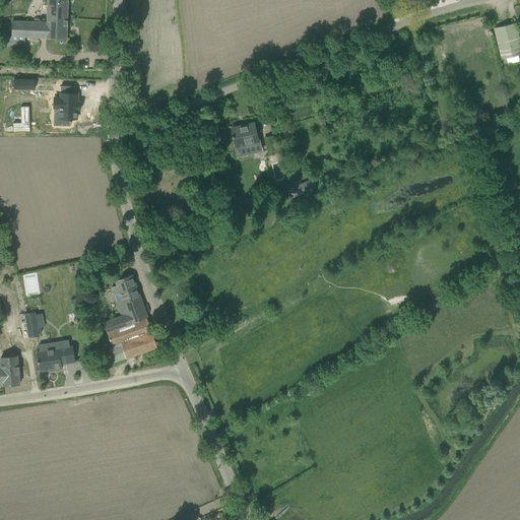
[(47,0),(47,17),(67,18),(68,0),(47,0)]
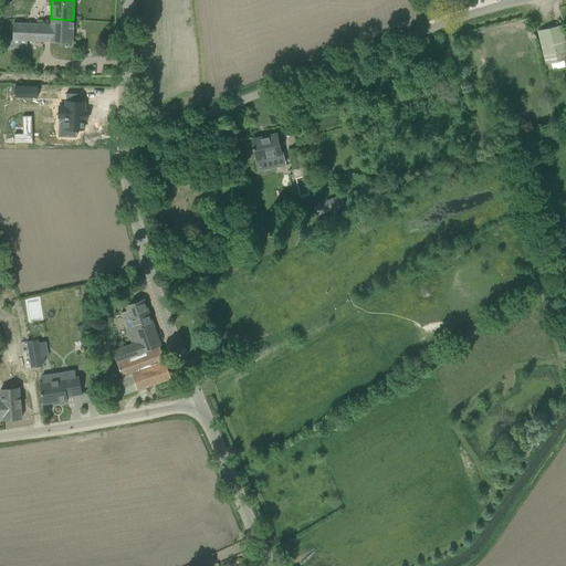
[(51,41),(73,42),(73,20),(51,19),(51,24),(37,23),(37,40),(51,41)]
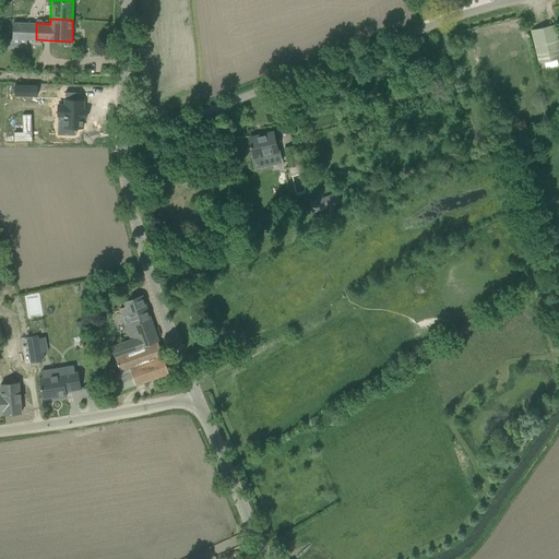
[(13,23),(13,38),(2,38),(2,48),(26,49),(26,39),(36,39),(36,23),(13,23)]
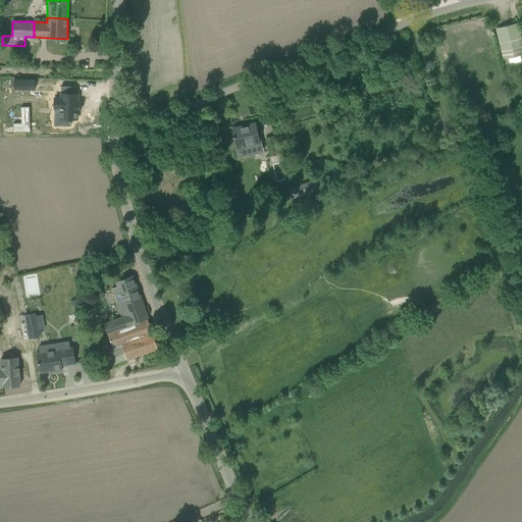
[(521,54),(521,43),(517,23),(497,29),(504,59),(521,54)]
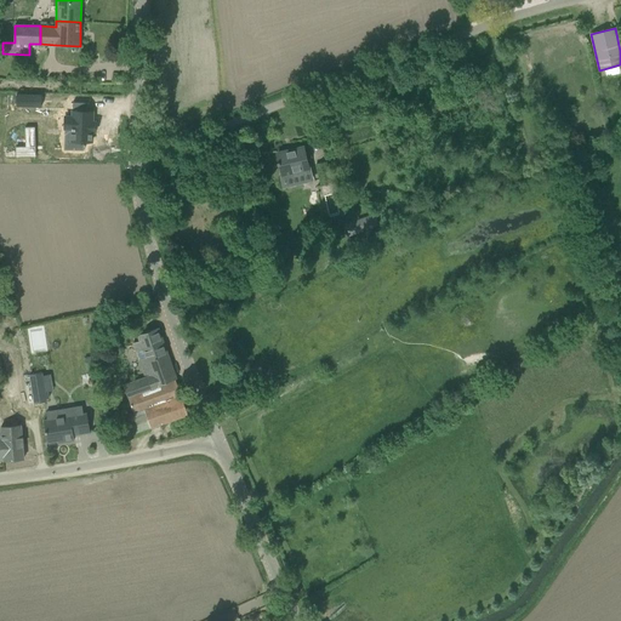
[(41,95),(17,93),(17,107),(41,107),(41,95)]
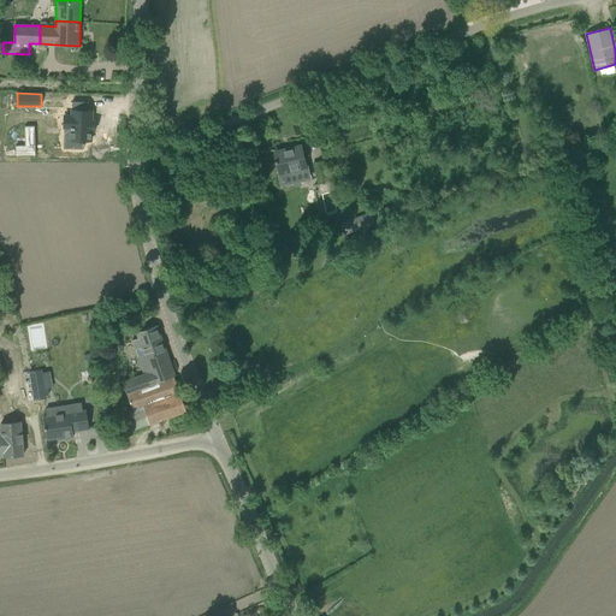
[(88,102),(72,101),(71,116),(64,116),(64,128),(71,128),(71,140),(92,141),(92,130),(94,130),(94,122),(92,122),(92,111),(88,111),(88,102)]
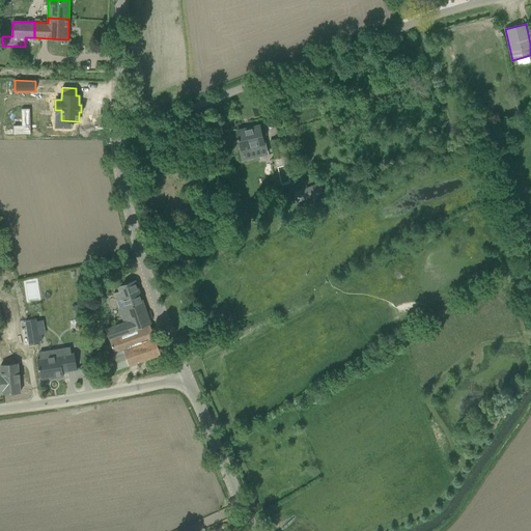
[(20,124),(11,124),(11,133),(30,132),(29,108),(19,108),(20,124)]
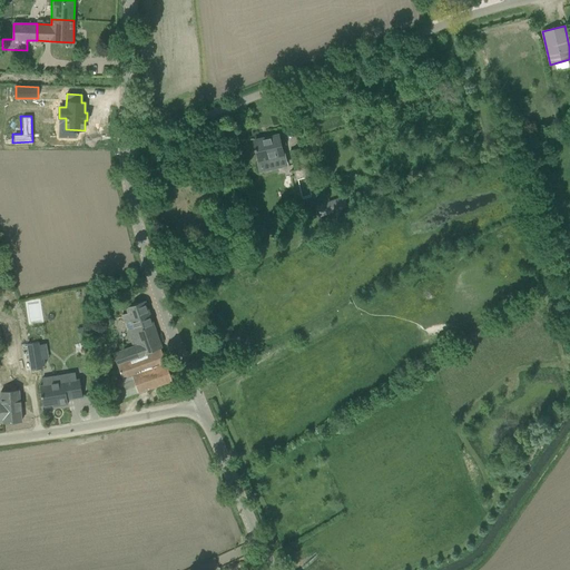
[(256,150),(258,164),(284,158),(278,136),(254,141),(256,148),(254,148),(255,151),(256,150)]
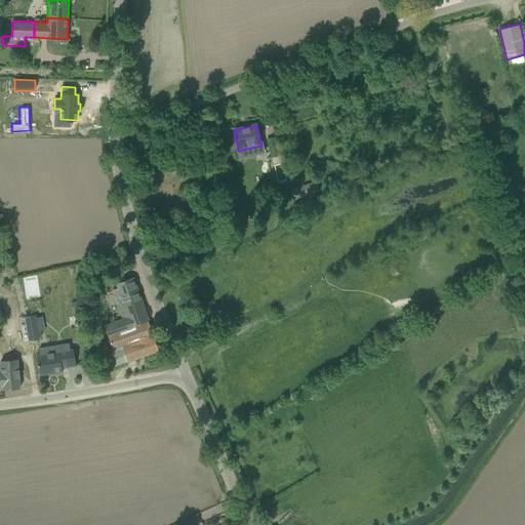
[(272,157),(280,156),(280,155),(284,154),(281,143),(278,144),(276,137),(268,139),(272,157)]
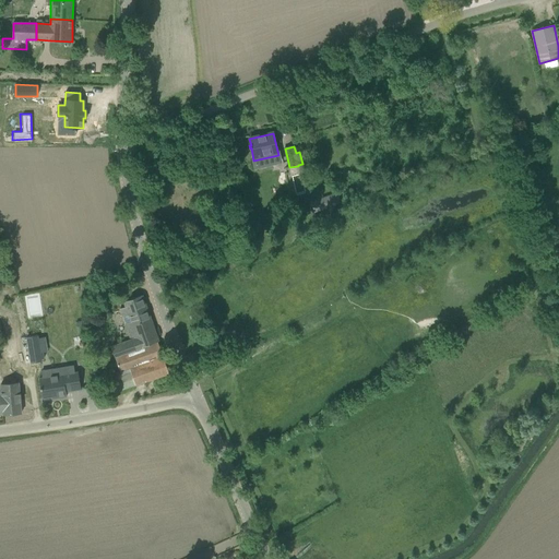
[(314,212),(341,203),(336,192),(311,202),(314,212)]
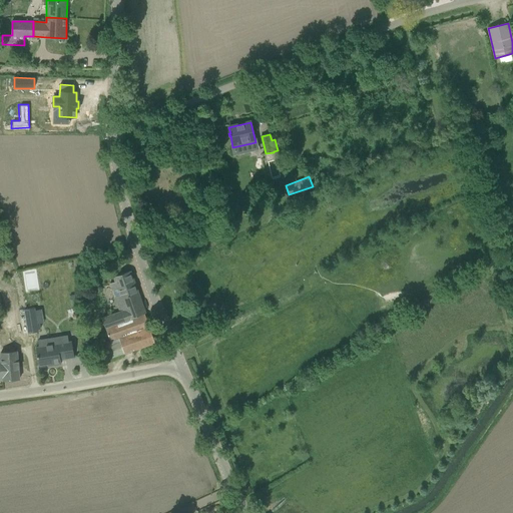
[(105,327),(145,313),(130,272),(115,277),(116,282),(110,284),(120,313),(102,319),(105,327)]
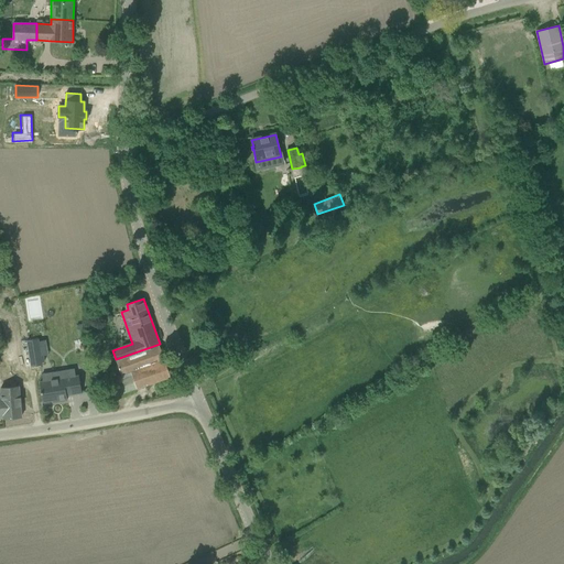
[(90,323),(80,324),(82,335),(91,334),(90,323)]
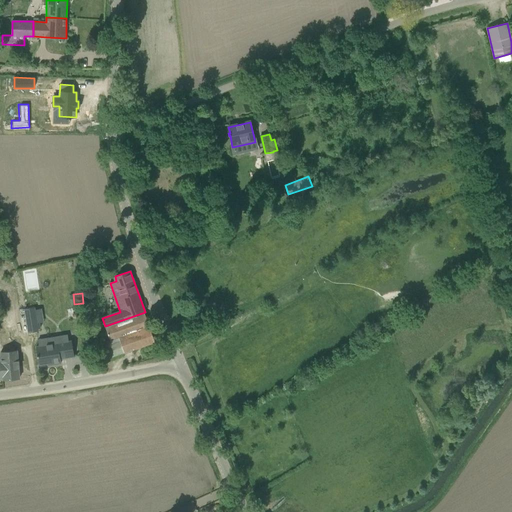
[(38,330),(34,307),(25,308),(28,332),(38,330)]
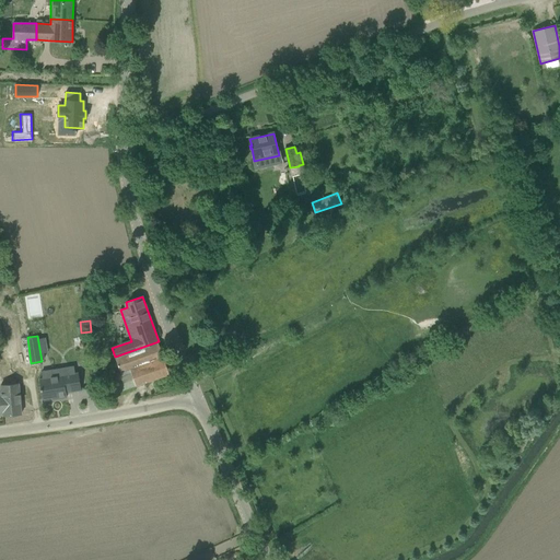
[(121,372),(123,376),(113,380),(117,393),(170,374),(159,341),(115,357),(120,372),(121,372)]
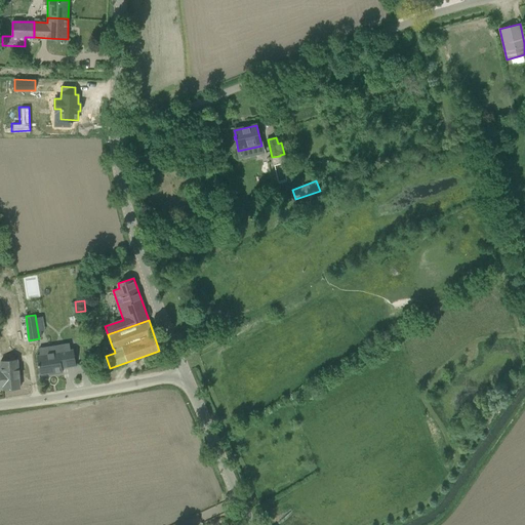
[(196,339),(189,341),(192,349),(199,346),(196,339)]
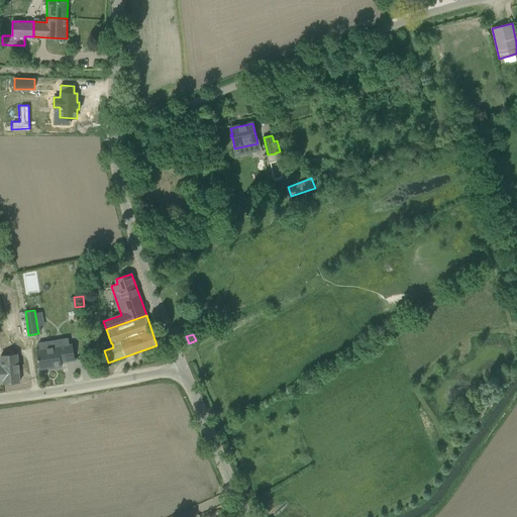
[(48,369),(49,369),(62,367),(62,362),(75,359),(73,344),(70,344),(69,338),(48,341),(49,348),(36,350),(39,368),(48,367),(48,369)]
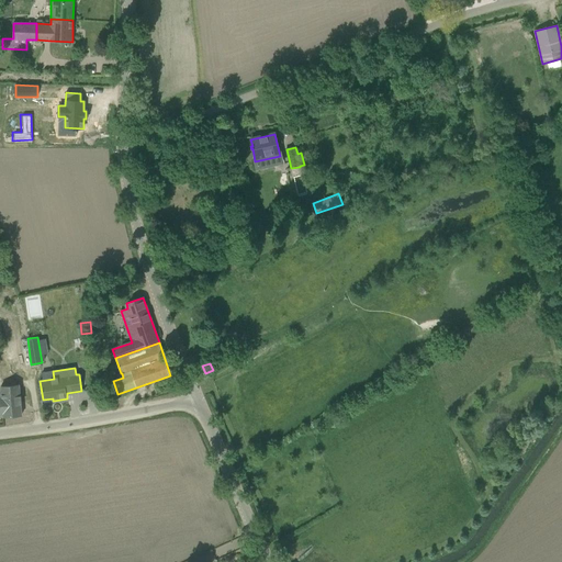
[(1,386),(1,394),(2,394),(3,416),(22,415),(20,385),(1,386)]
